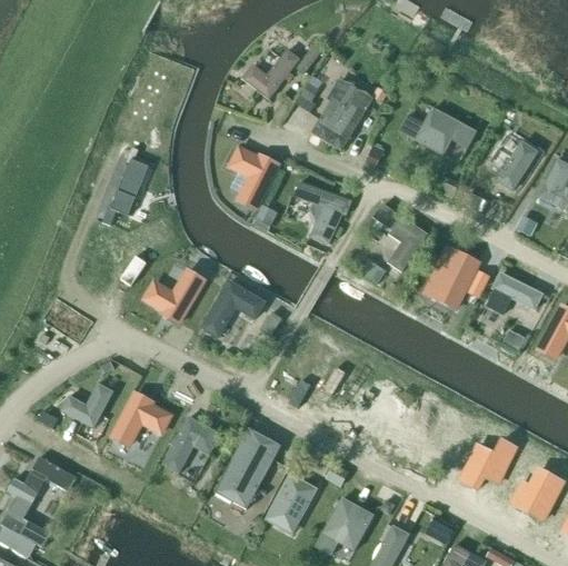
[(316,45),(307,57),(314,62),(322,50),(316,45)]
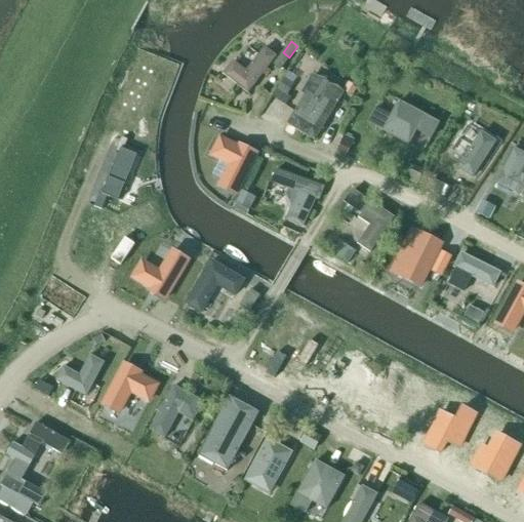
[(225,72),(248,91),(277,55),(266,46),(246,70),(234,59),(225,72)]
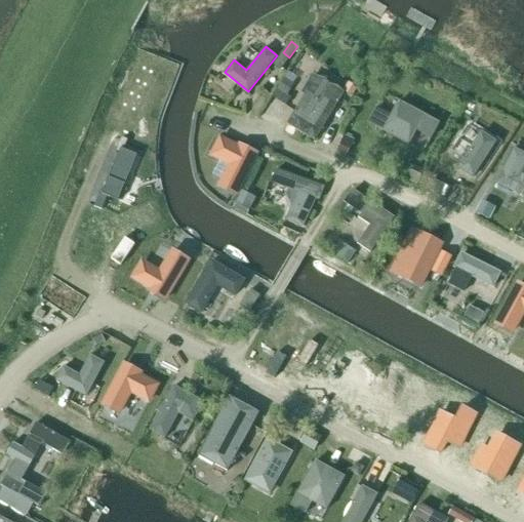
[(140,58),(120,108),(135,115),(156,66),(140,58)]
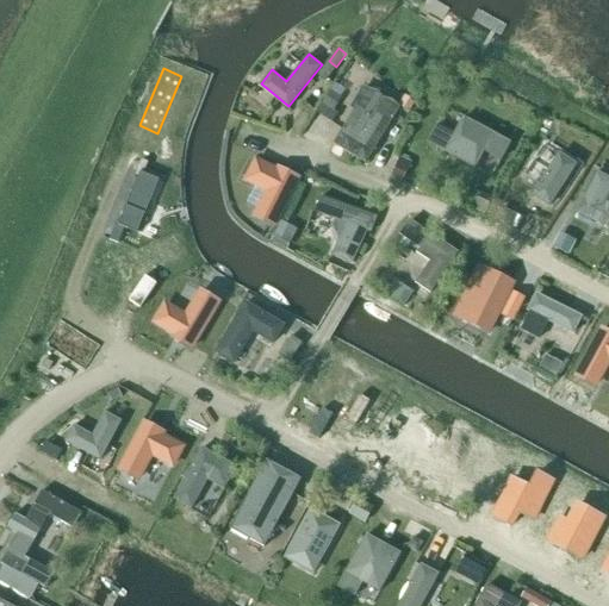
[(368,86),(335,142),(366,161),(401,105),(399,104),(368,86)]
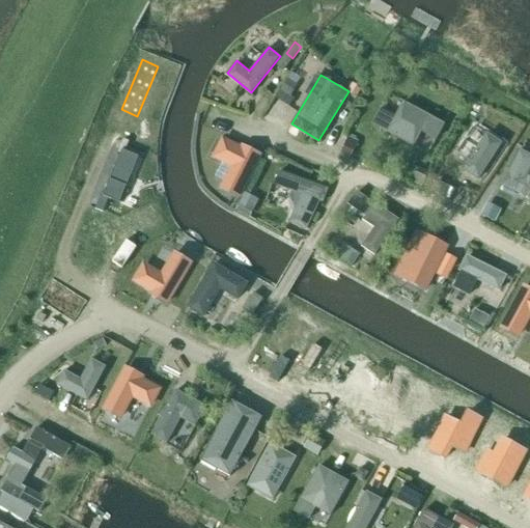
[(283,87),(289,90),(296,81),(288,77),(283,87)]
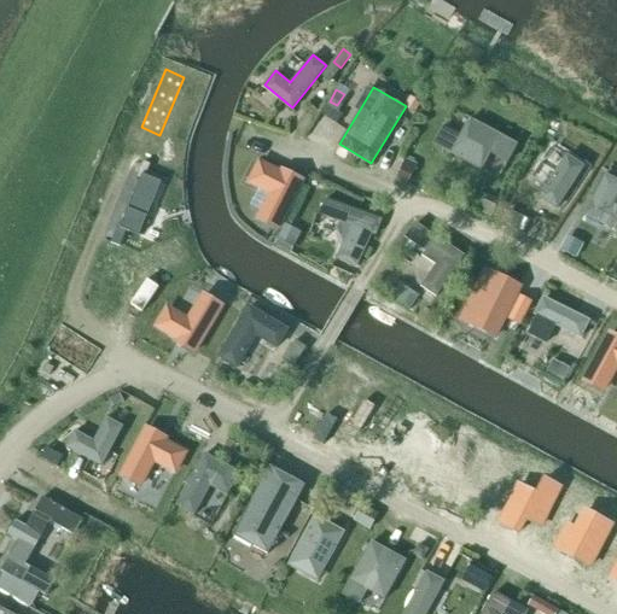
[(508,161),(518,142),(470,116),(461,133),(444,123),(434,142),(483,169),(492,152),(508,161)]
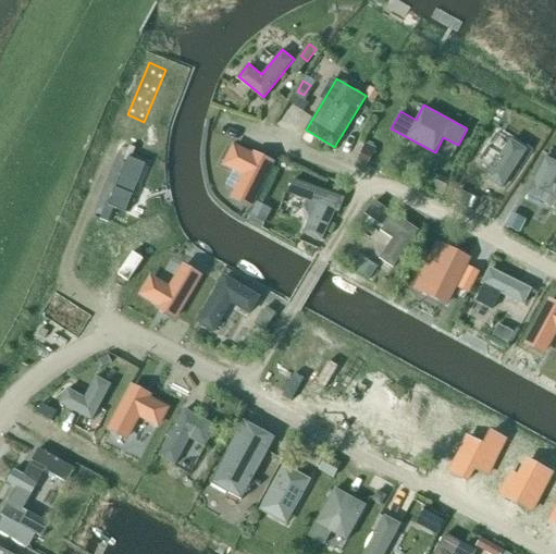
[(511,137),(486,175),(503,186),(528,148),(511,137)]
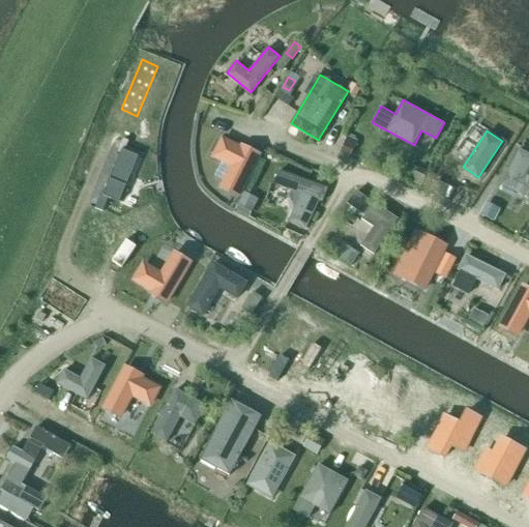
[(355,139),(348,136),(341,150),(348,154),(355,139)]
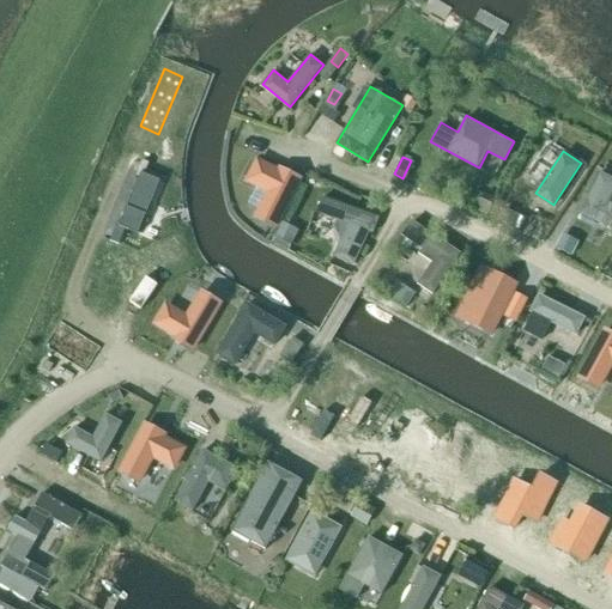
[(258,159),(248,178),(270,189),(256,215),(274,225),(300,176),(282,166),(279,171),(258,159)]
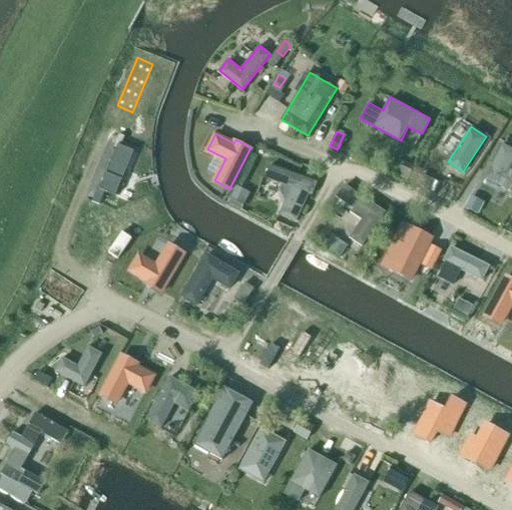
[(497,149),(491,161),(492,162),(485,175),(511,188),(511,147),(501,142),(497,149)]
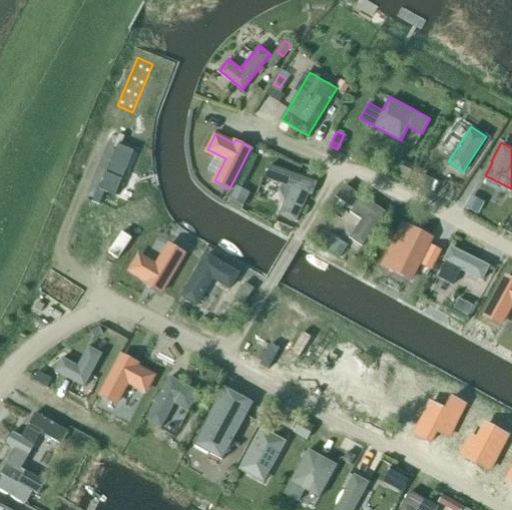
[(133,149),(118,143),(99,188),(115,194),(133,149)]
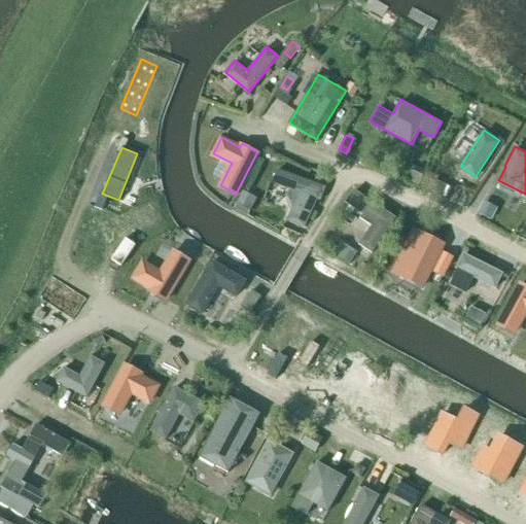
[(417,166),(410,180),(419,184),(426,170),(417,166)]
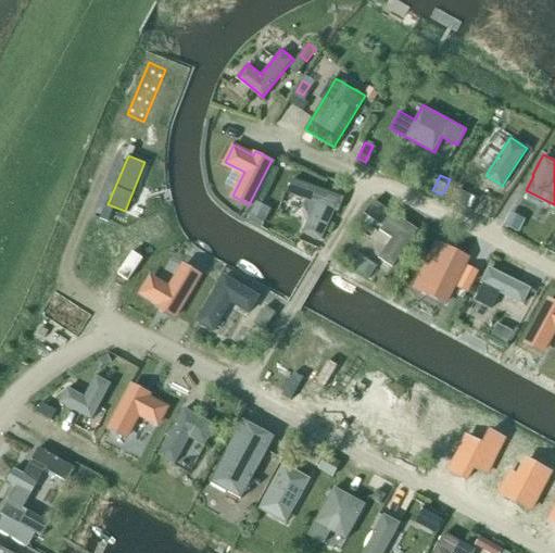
[(338,210),(343,195),(293,177),(288,191),(306,198),(304,205),(310,215),(303,231),(322,239),(336,209),(338,210)]
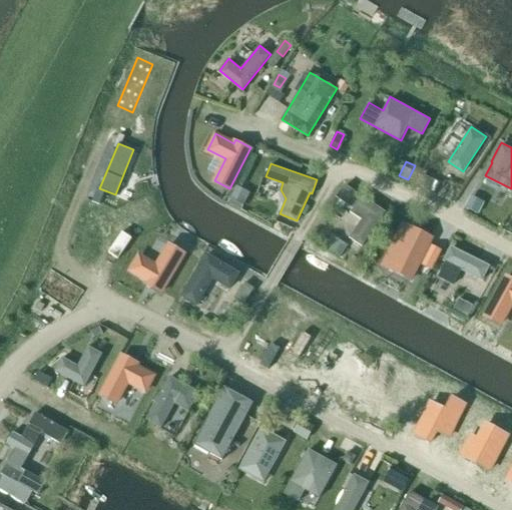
[(420,172),(416,181),(426,185),(430,176),(420,172)]
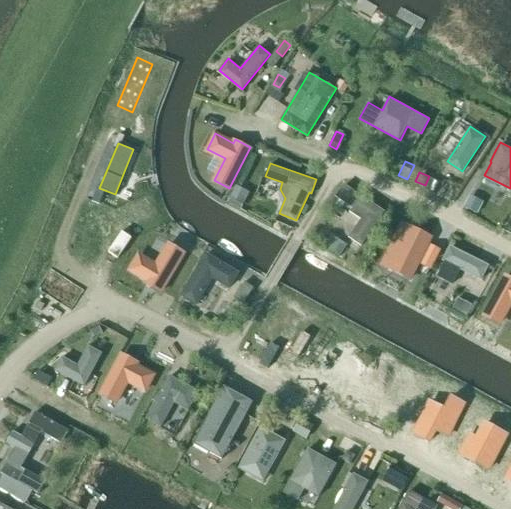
[(353,206),(350,210),(361,217),(349,235),(361,243),(383,209),(344,182),(336,194),(353,206)]
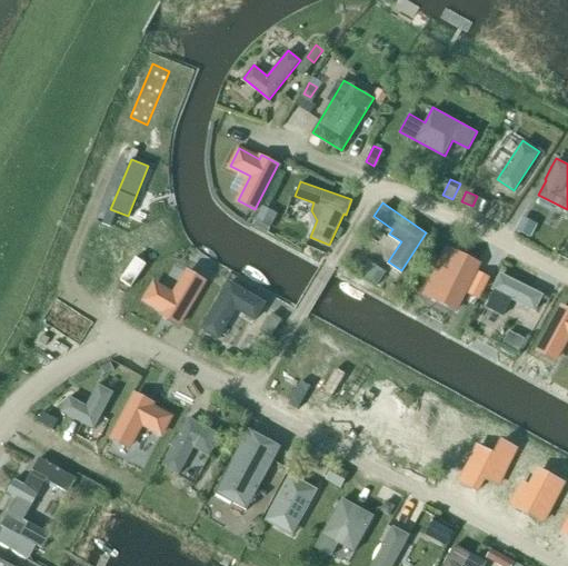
[(268,231),(278,212),(262,205),(253,225),(268,231)]
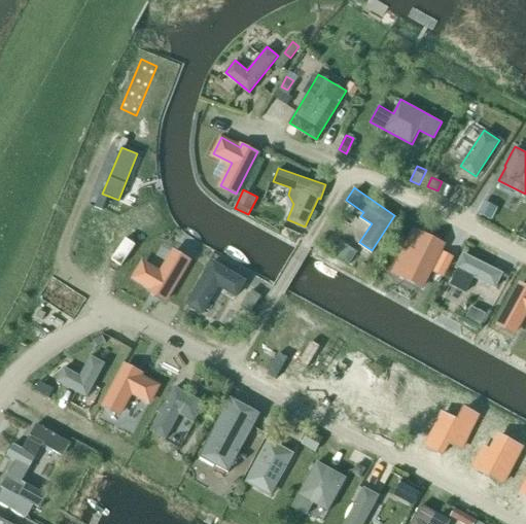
[(99,194),(95,205),(102,208),(107,197),(99,194)]
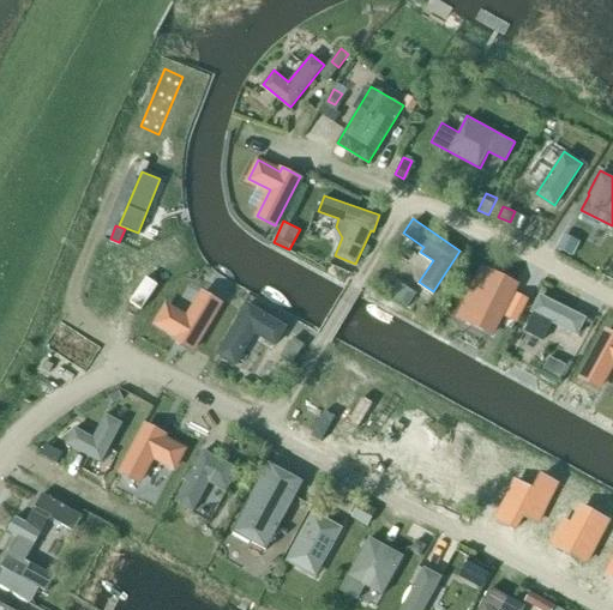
[(563,237),(559,246),(571,252),(576,243),(563,237)]
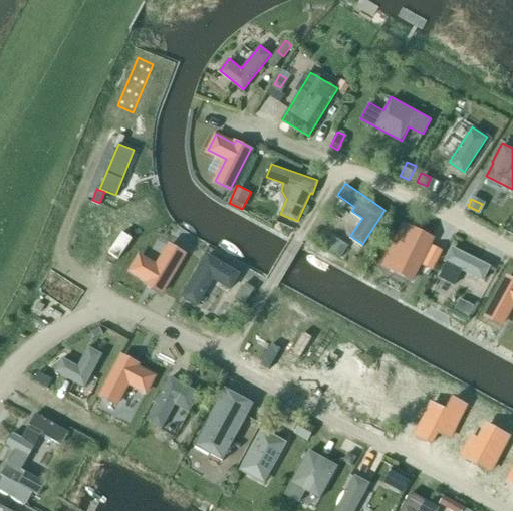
[(433,236),(406,223),(388,257),(395,261),(392,268),(412,278),(433,236)]
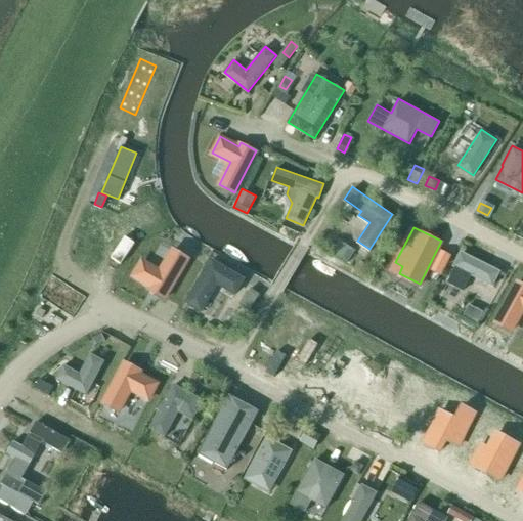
[(332,250),(339,255),(345,247),(337,242),(332,250)]
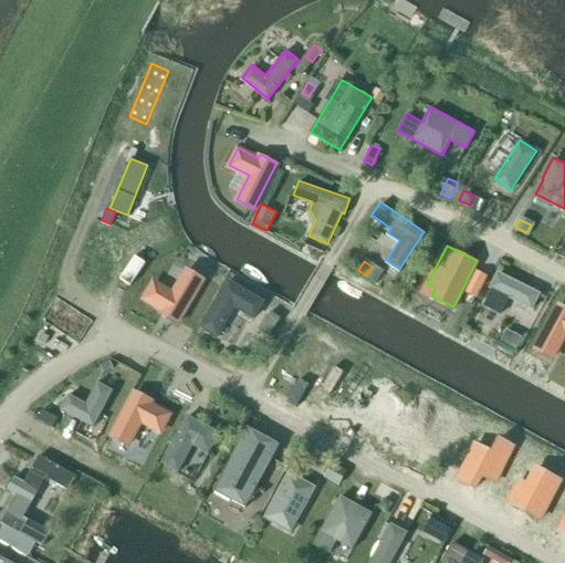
[(154,281),(144,296),(164,309),(161,311),(178,321),(203,278),(187,269),(174,292),(154,281)]
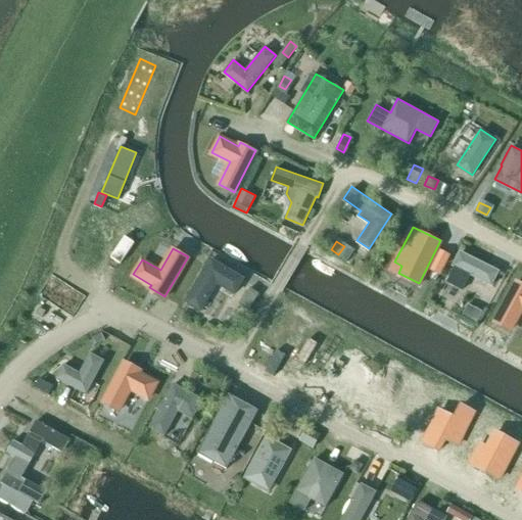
[(460,248),(452,265),(454,266),(446,280),(463,288),(470,274),(491,284),(500,269),(460,248)]
